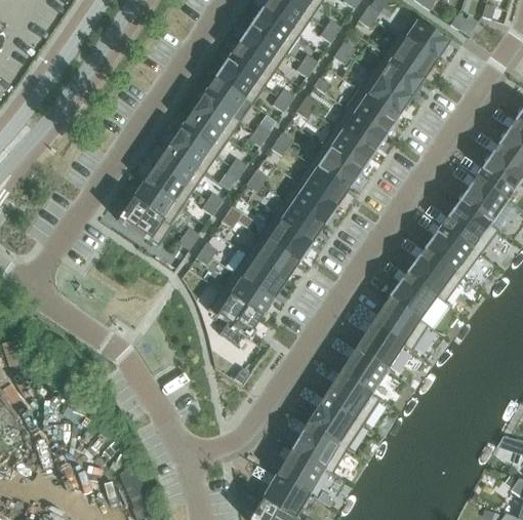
[(312,16),(287,0),(267,0),(263,7),(300,34),(312,16)]
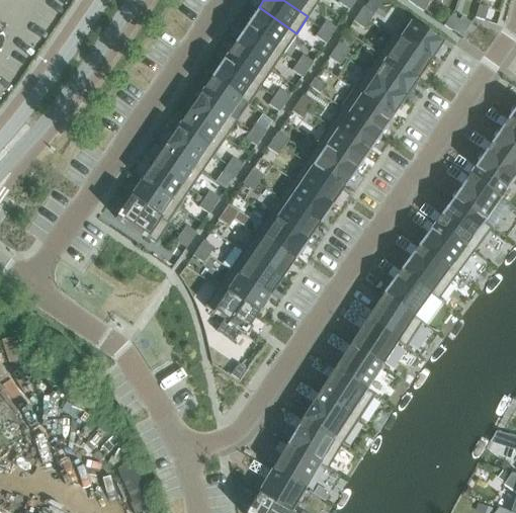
[(283,0),(308,16),(319,0),(283,0)]
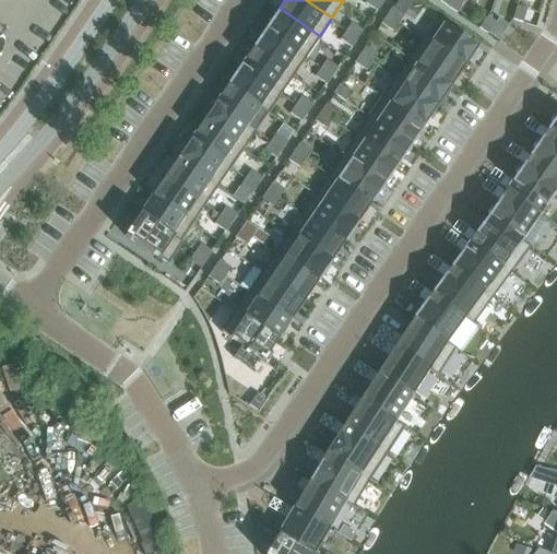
[(526,6),(519,2),(514,15),(523,18),(526,6)]
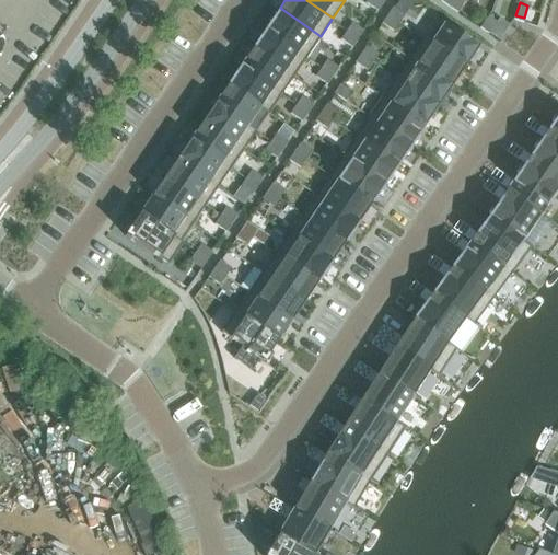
[(394,4),(390,11),(400,19),(405,11),(394,4)]
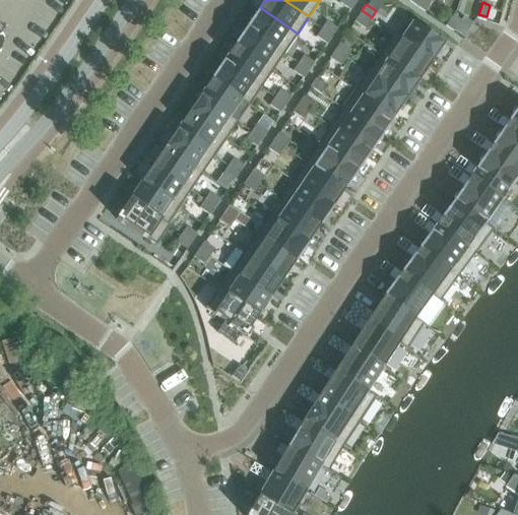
[(298,34),(260,7),(248,24),(285,51),(298,34)]
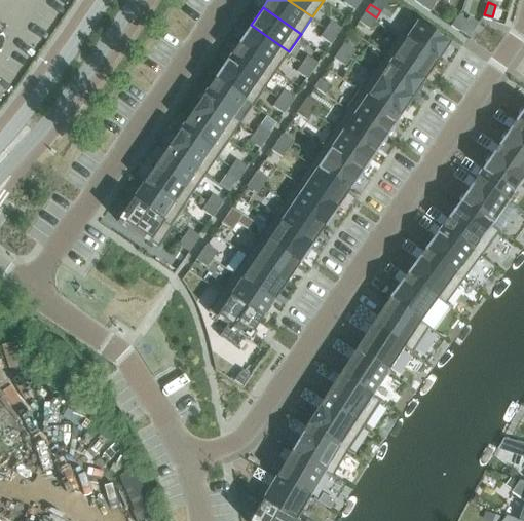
[(366,10),(361,17),(371,24),(376,17),(366,10)]
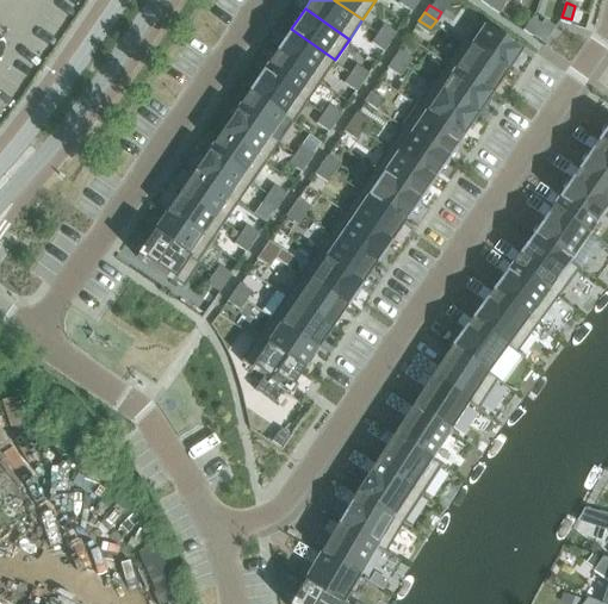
[(541,19),(534,14),(526,25),(534,31),(541,19)]
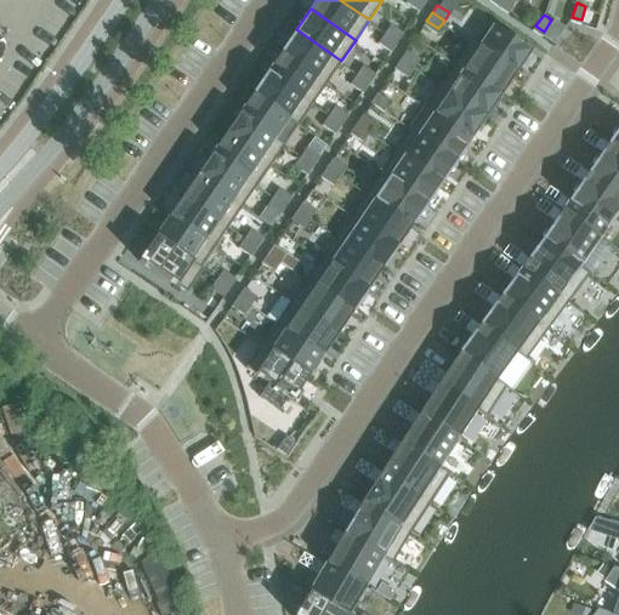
[(533,47),(486,16),(470,38),(517,70),(533,47)]
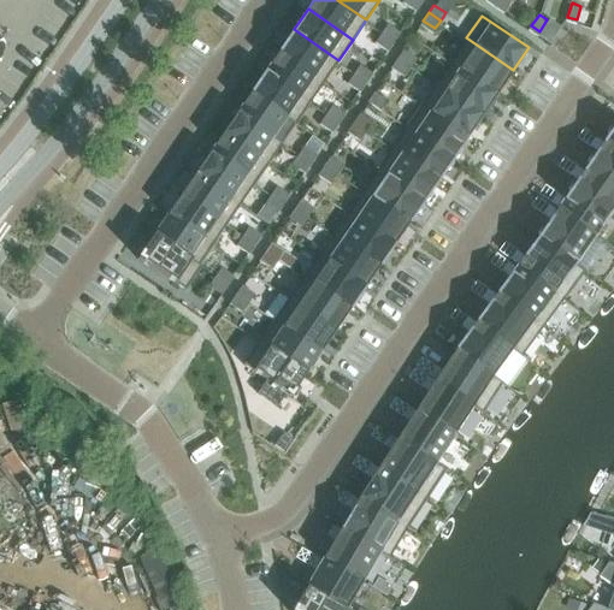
[(389,23),(384,30),(396,39),(401,31),(389,23)]
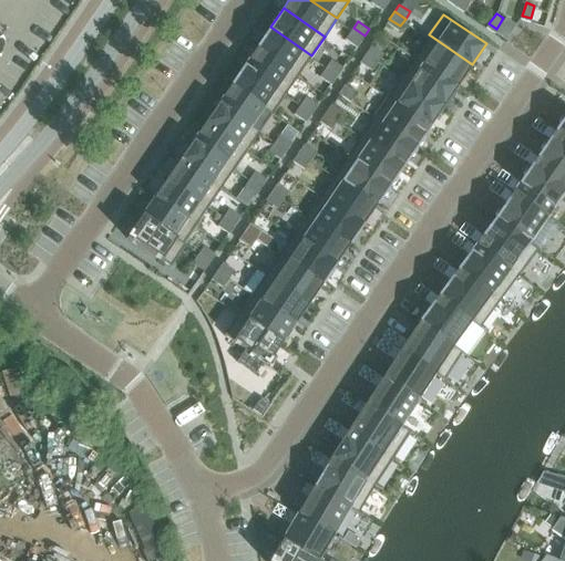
[(311,55),(270,27),(257,45),(299,74),(311,55)]
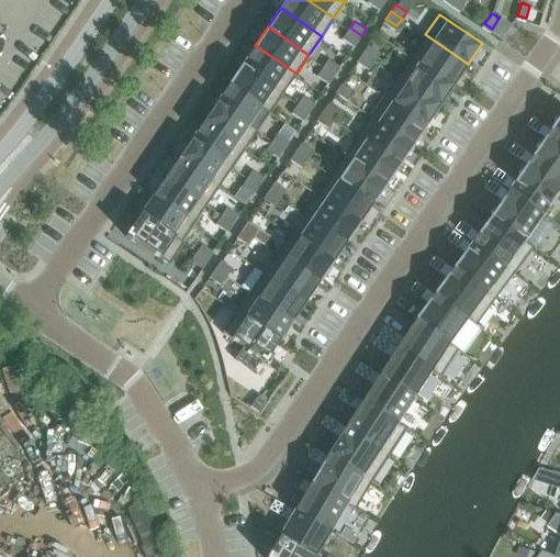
[(350,28),(345,35),(356,43),(361,35),(350,28)]
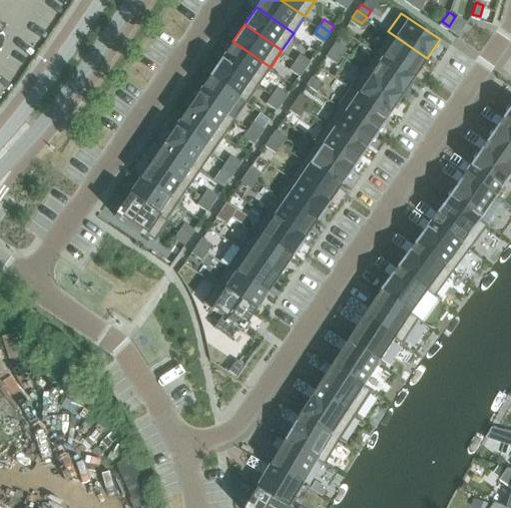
[(415,76),(427,58),(388,31),(376,49),(415,76)]
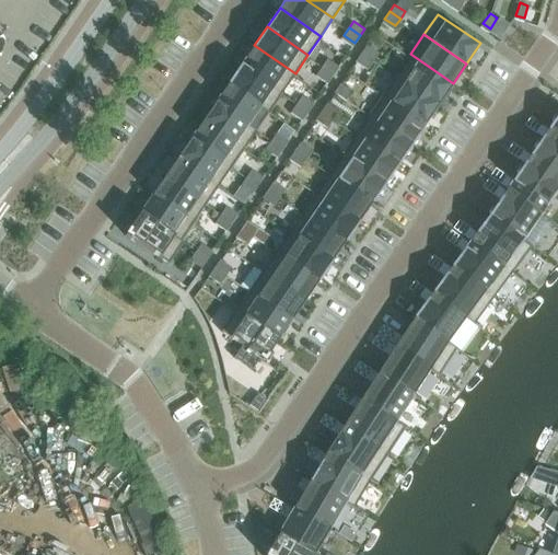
[(368,43),(363,50),(373,58),(379,50),(368,43)]
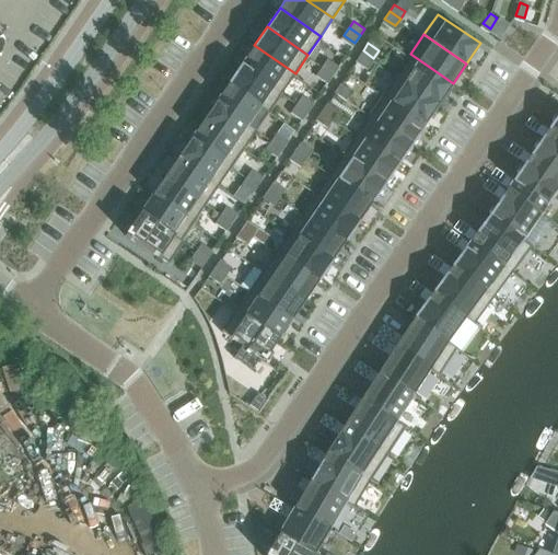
[(295,73),(254,45),(242,64),(282,91),(295,73)]
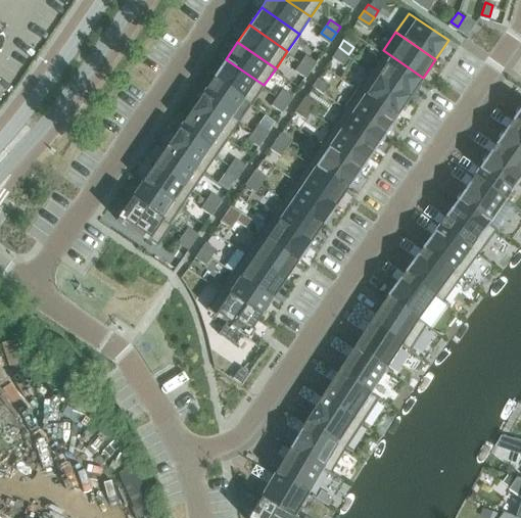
[(339,47),(334,54),(344,60),(348,54),(339,47)]
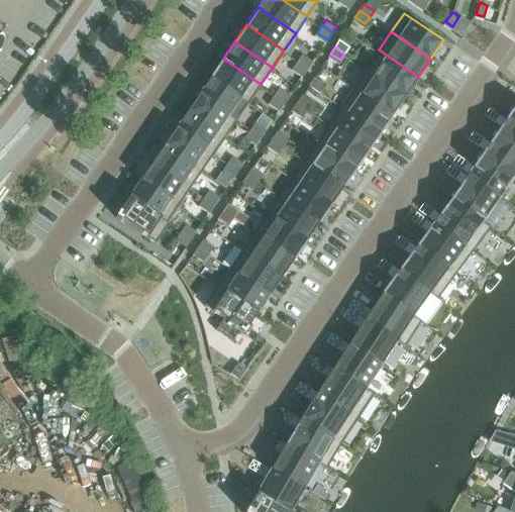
[(418,77),(379,49),(367,68),(406,95),(418,77)]
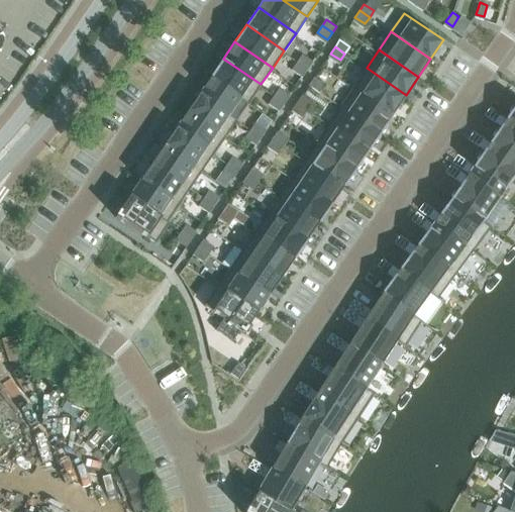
[(303,54),(299,60),(309,67),(313,60),(303,54)]
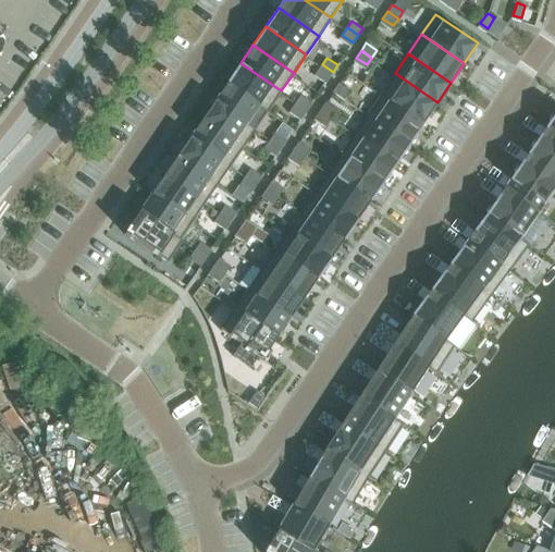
[(269,110),(281,90),(241,63),(227,82),(269,110)]
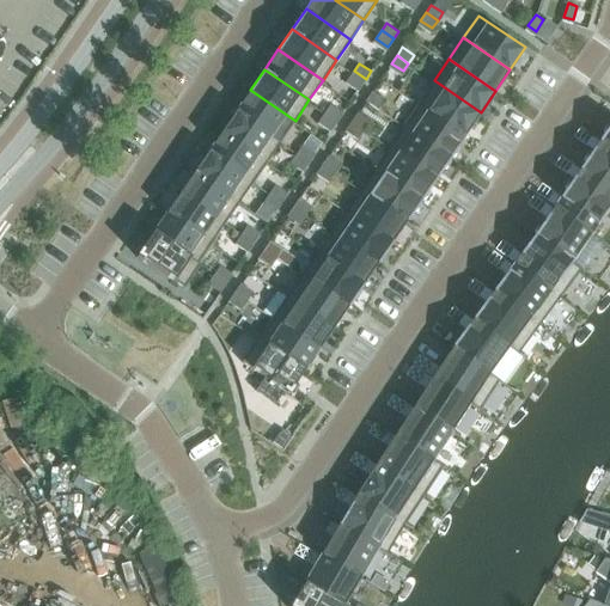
[(354,71),(348,79),(360,87),(366,79),(354,71)]
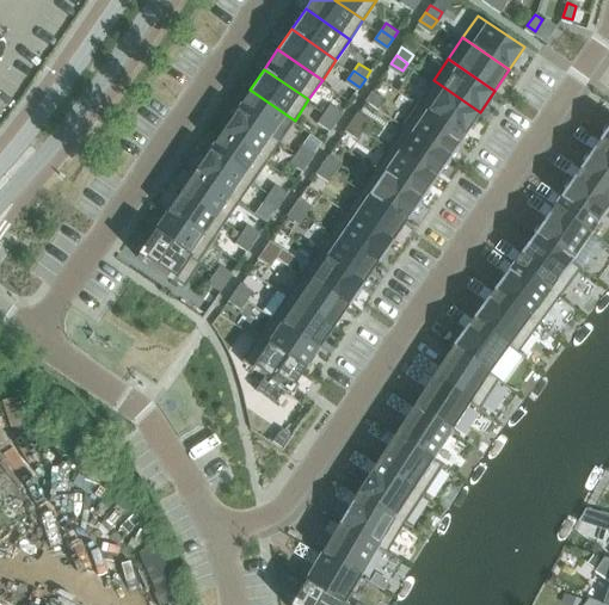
[(466,133),(480,112),(434,80),(418,102),(466,133)]
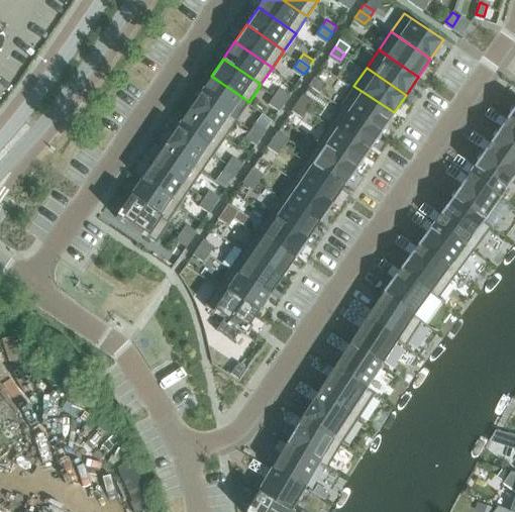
[(237,118),(249,102),(211,76),(200,93),(237,118)]
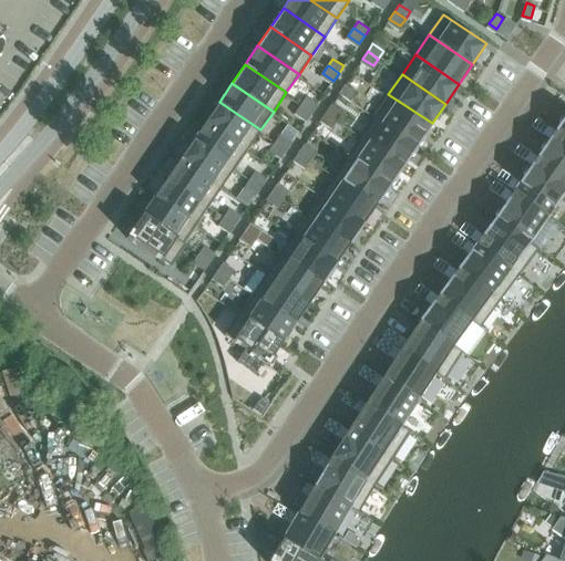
[(346,83),(340,91),(351,99),(356,91),(346,83)]
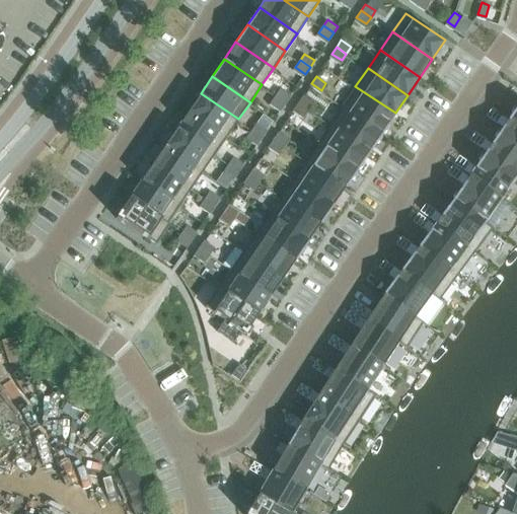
[(395,113),(355,86),(343,103),(383,131),(384,130),(387,129),(389,126),(389,122),(395,113)]
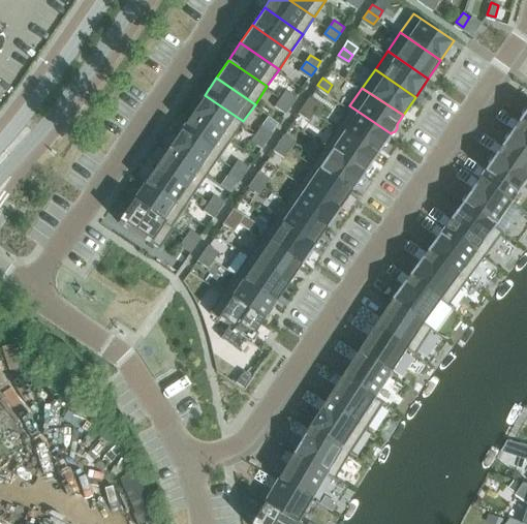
[(286,89),(282,96),(292,102),(297,96),(286,89)]
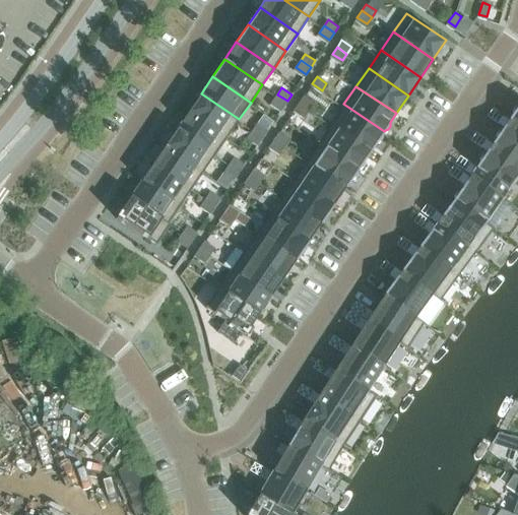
[(228,136),(239,119),(201,93),(189,110),(228,136)]
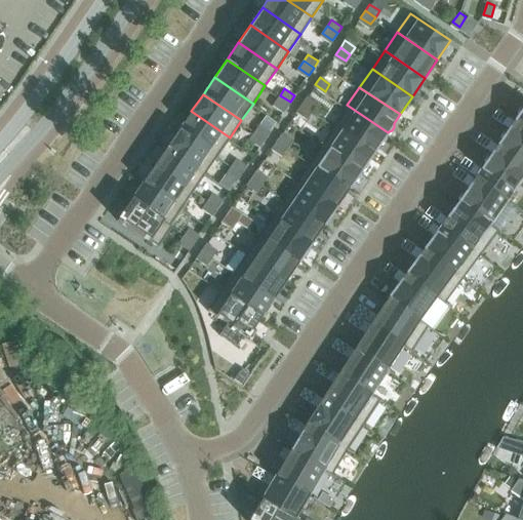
[(280,95),(275,102),(285,109),(290,102),(280,95)]
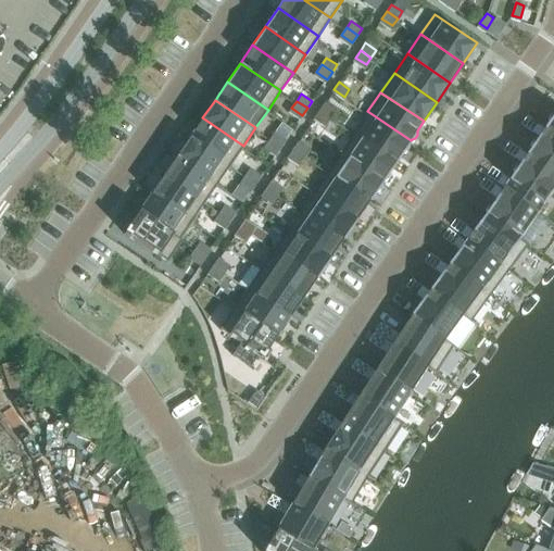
[(325,101),(320,109),(331,115),(336,109),(325,101)]
